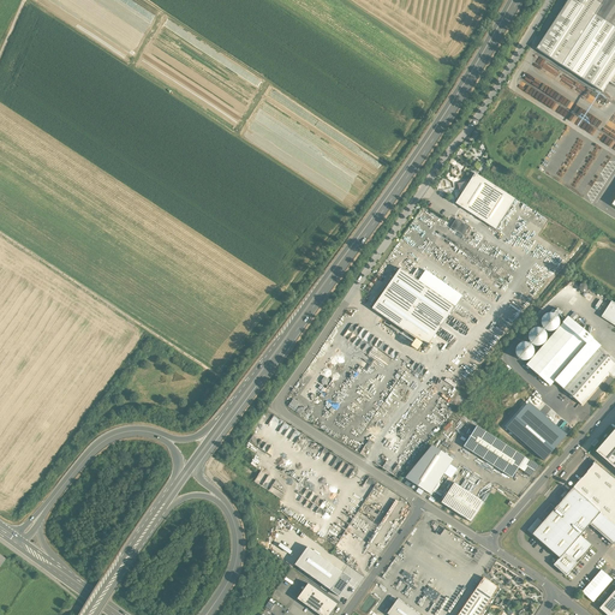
[(601,6),(592,0),(569,0),(537,49),(603,93),(609,83),(614,85),(614,29),(595,16),(601,6)]
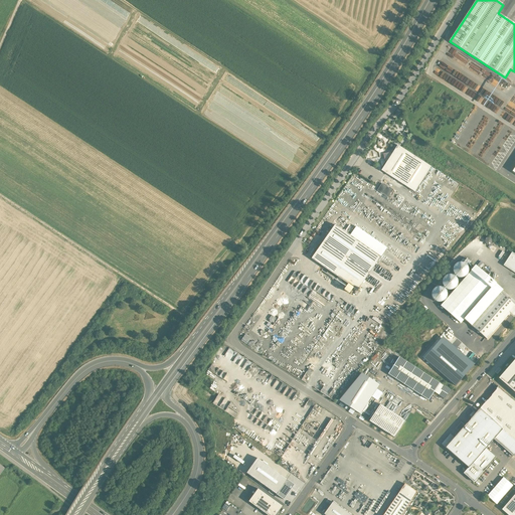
[(514,0),(496,0),(503,5),(498,13),(514,24),(514,0)]
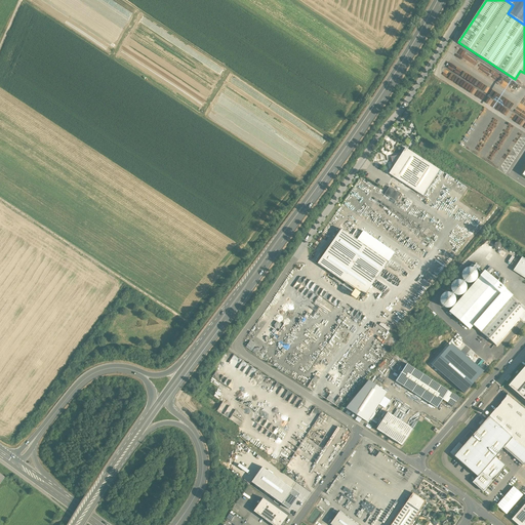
[(405,148),(400,157),(398,156),(391,157),(392,164),(394,165),(389,174),(422,196),(440,170),(405,148)]
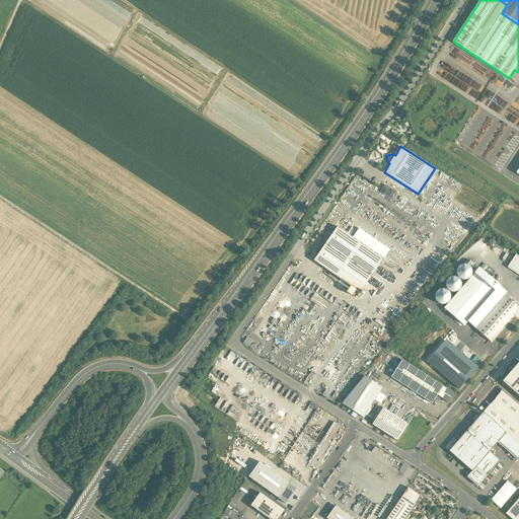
[(395,192),(384,186),(380,192),(390,199),(395,192)]
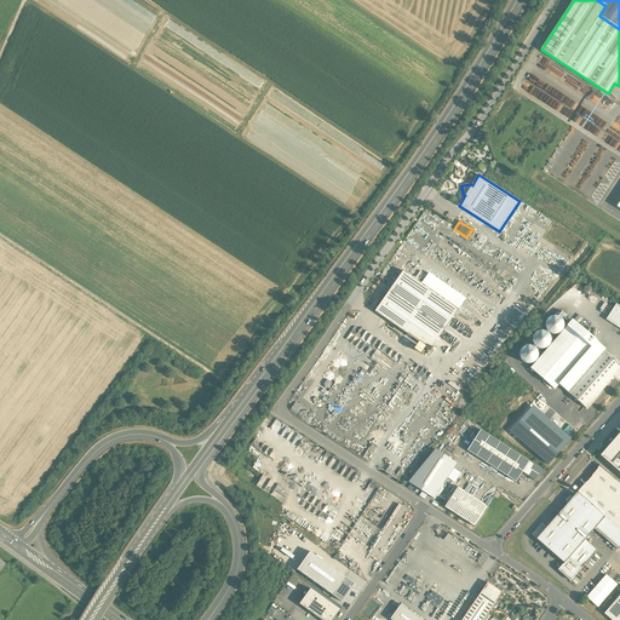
[(458,310),(402,271),(374,311),(430,350),(458,310)]
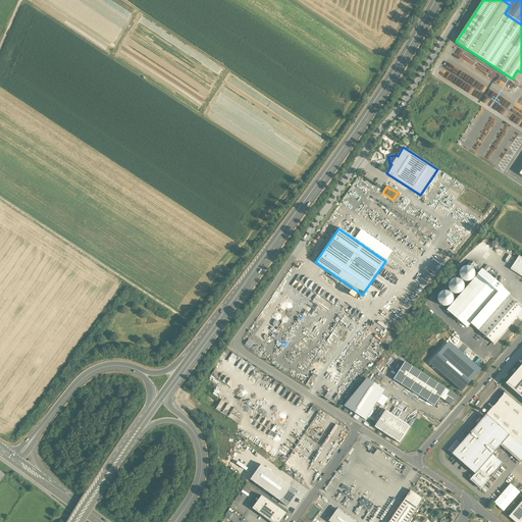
[(521,257),(519,256),(511,269),(521,276),(521,257)]
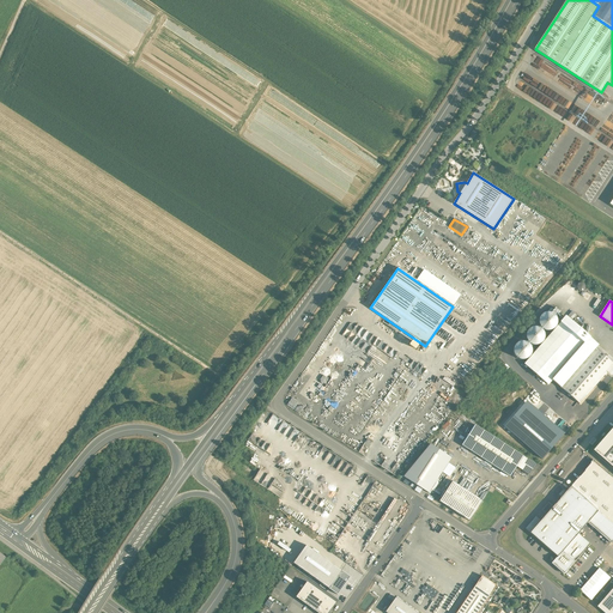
[(556,326),(557,322),(556,319),(554,315),(551,314),(547,313),(544,314),(541,315),(539,319),(539,322),(539,326),(541,328),(545,331),(547,331),(551,331),(554,328),(556,326)]
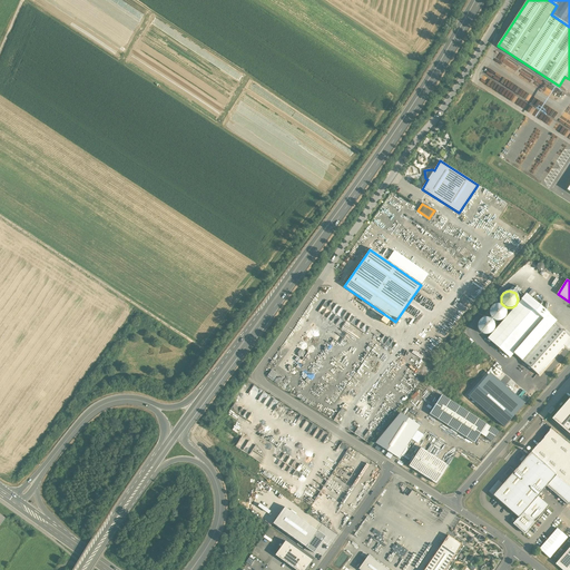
[(362,301),(354,295),(351,298),(360,305),(362,301)]
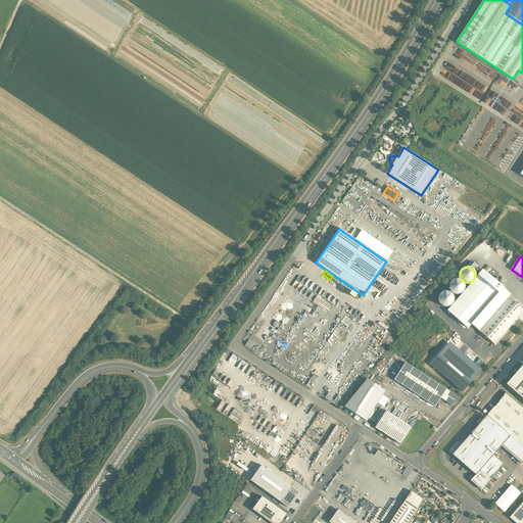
[(488,275),(482,271),(477,276),(478,277),(447,311),(468,328),(471,324),(503,288),(494,281),(488,275)]
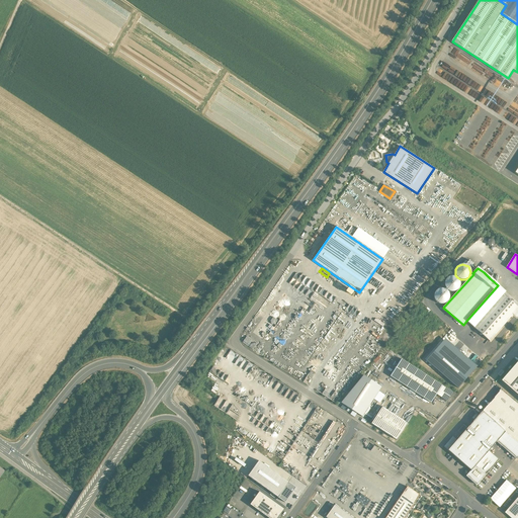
[(493,275),(486,269),(484,272),(490,278),(493,275)]
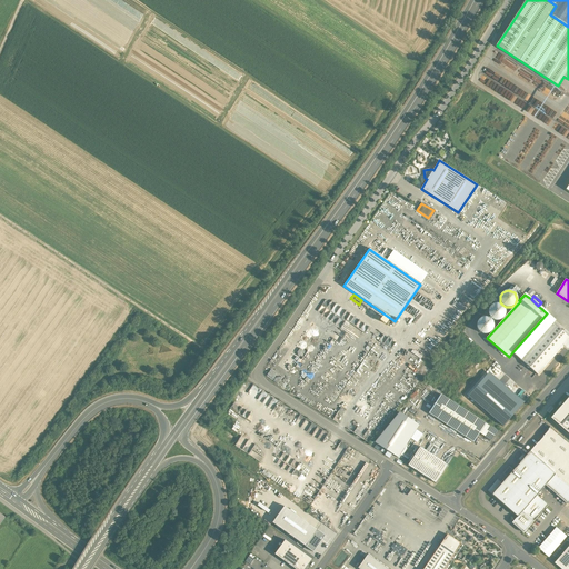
[(505,316),(506,312),(505,309),(502,306),(500,305),(497,303),(493,305),(490,307),(489,309),(488,312),(489,316),(491,318),(493,320),(497,321),(500,320),(502,318),(505,316)]
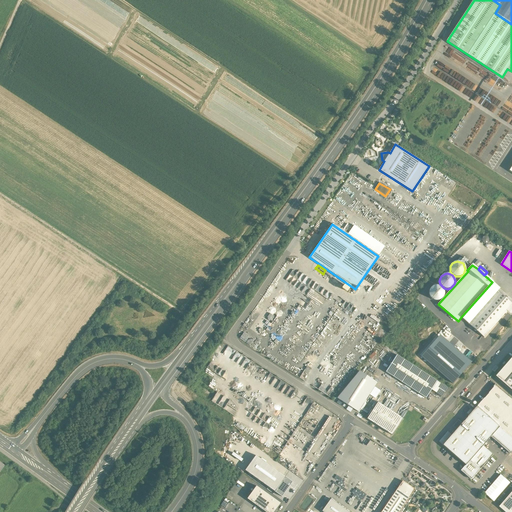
[(492,282),(461,317),(468,324),(497,291),(499,288),(493,282),(492,282)]
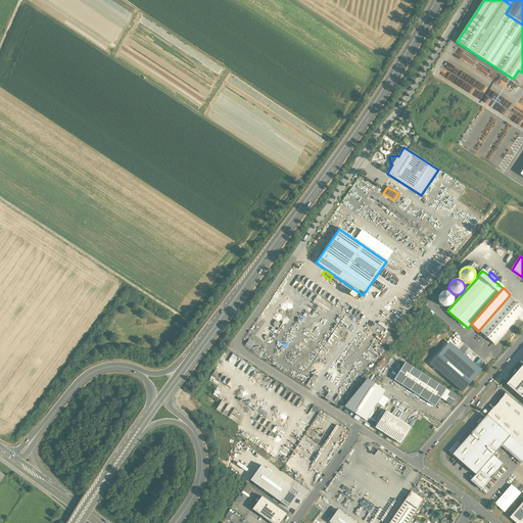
[(453,302),(454,299),(453,296),(452,293),(448,292),(445,291),(442,292),(440,294),(438,296),(438,299),(438,302),(440,305),(442,306),(445,307),(448,306),(452,304),(453,302)]
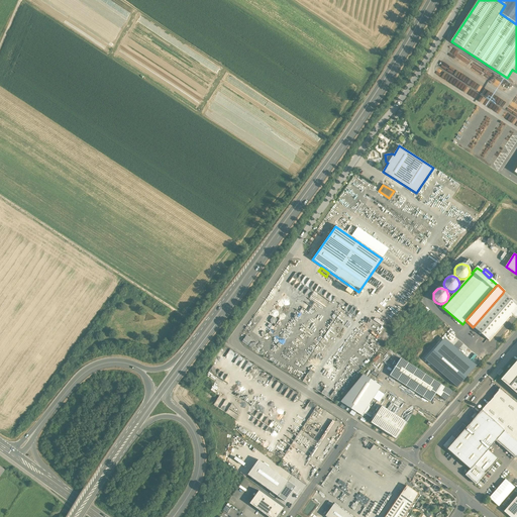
[(473,327),(489,340),(516,308),(516,306),(502,294),(473,327)]
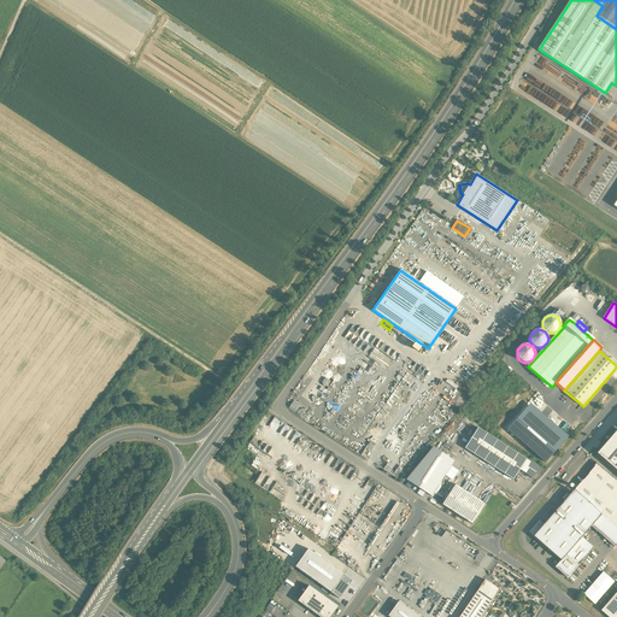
[(532,406),(510,432),(546,462),(568,438),(532,406)]
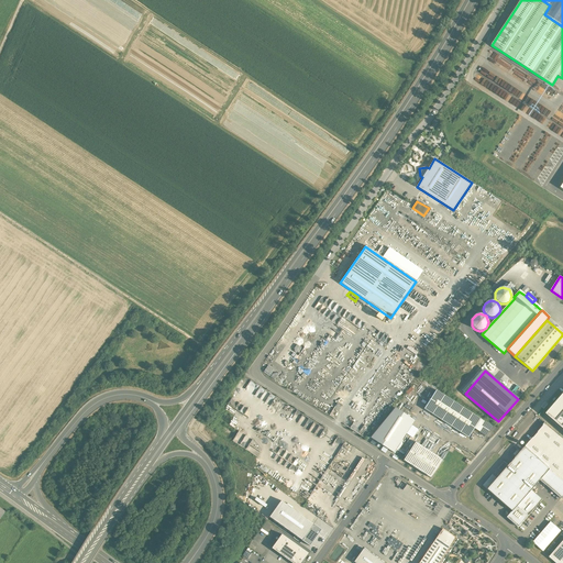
[(481,419),(435,390),(424,409),(468,438),(475,429),(481,419)]
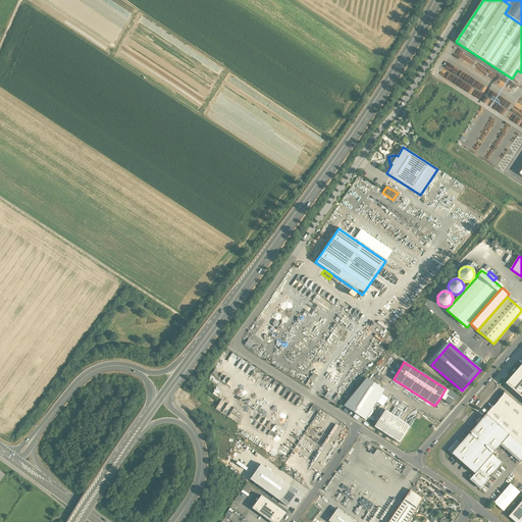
[(521,521),(521,362),(505,382),(521,398),(521,500),(508,516),(514,521),(521,521)]
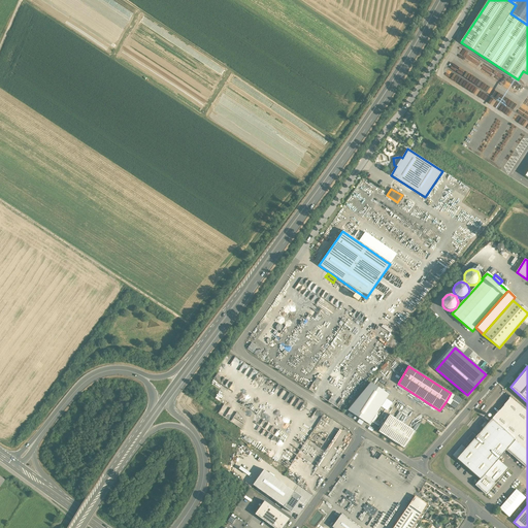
[(388,394),(369,382),(345,410),(368,424),(388,394)]
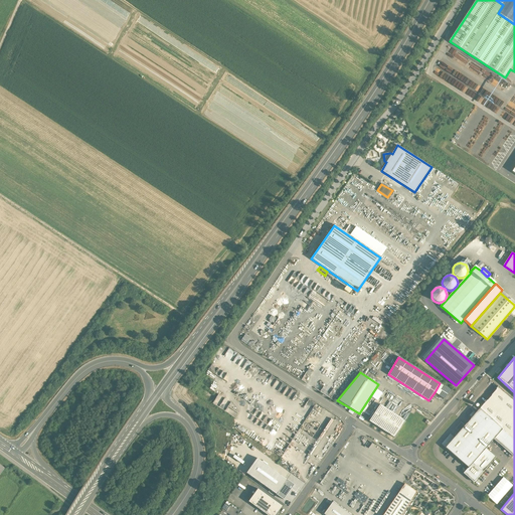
[(450,390),(440,383),(435,392),(445,398),(450,390)]
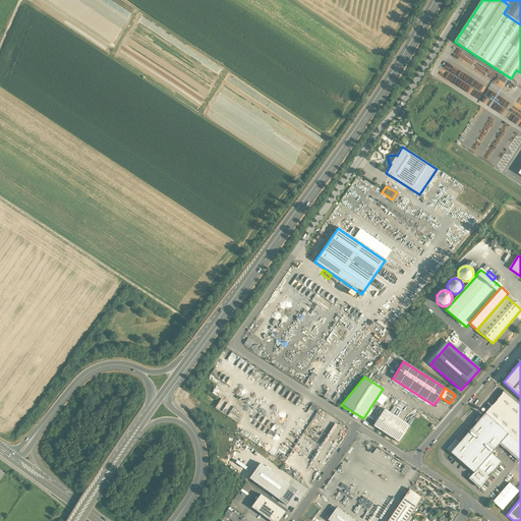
[(505,391),(497,400),(493,405),(485,413),(484,414),(508,435),(520,446),(520,405),(505,391)]
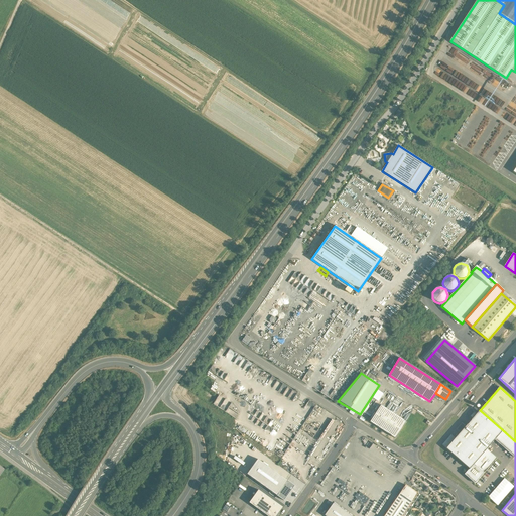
[(406,421),(381,405),(370,422),(395,438),(406,421)]
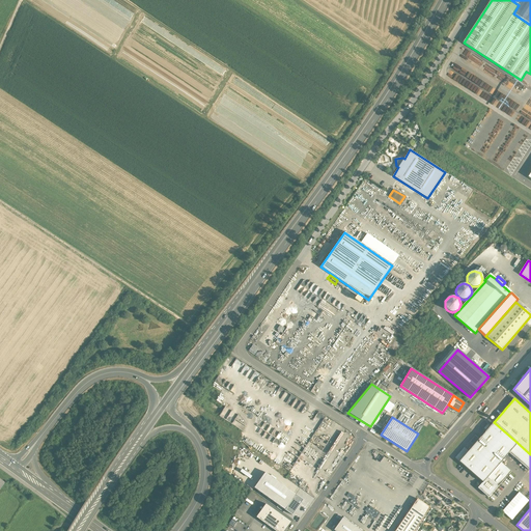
[(468,452),(459,462),(483,482),(487,477),(501,463),(505,457),(508,453),(509,453),(518,443),(494,422),(468,452)]
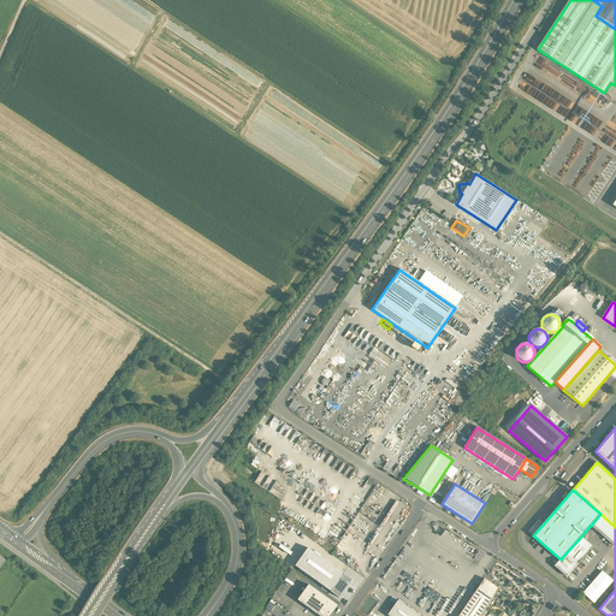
[(615,527),(600,514),(591,526),(614,545),(615,542),(615,527)]
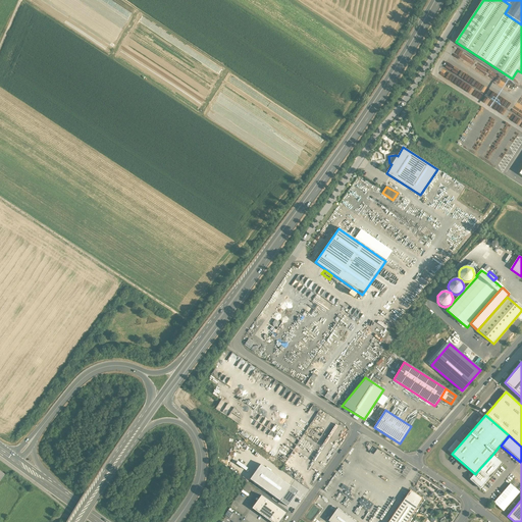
[(449,451),(452,454),(460,445),(456,441),(449,451)]
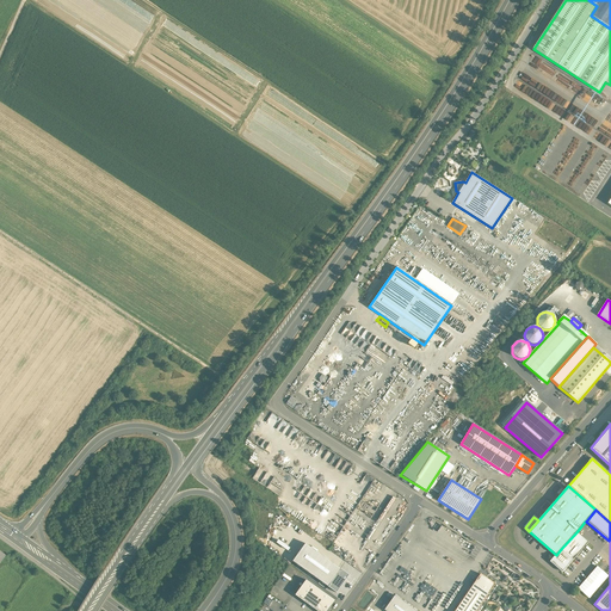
[(576,532),(561,549),(573,560),(574,559),(588,543),(588,542),(576,532)]
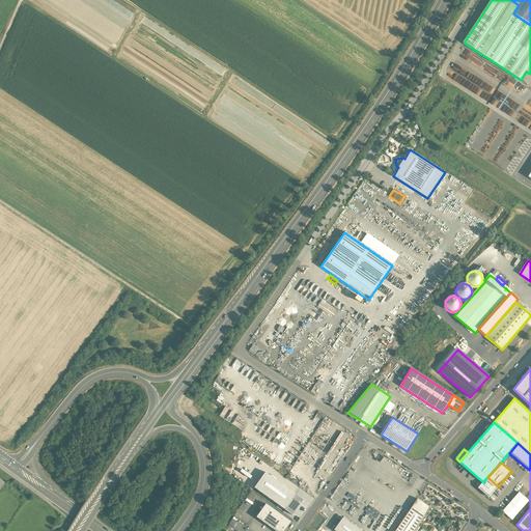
[(304,500),(266,472),(254,487),(292,515),(304,500)]
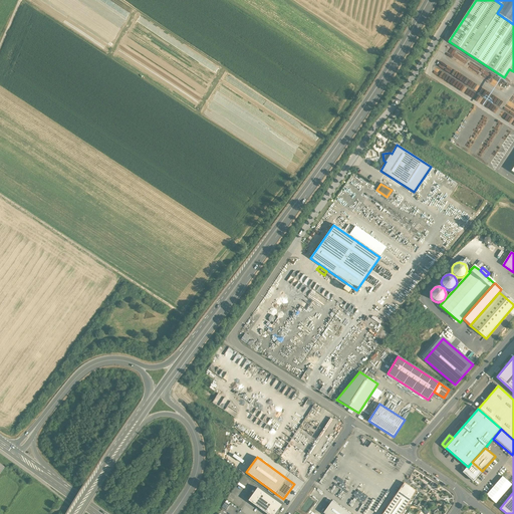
[(472,462),(468,467),(467,468),(466,468),(463,472),(463,473),(473,481),(482,471),(472,462)]
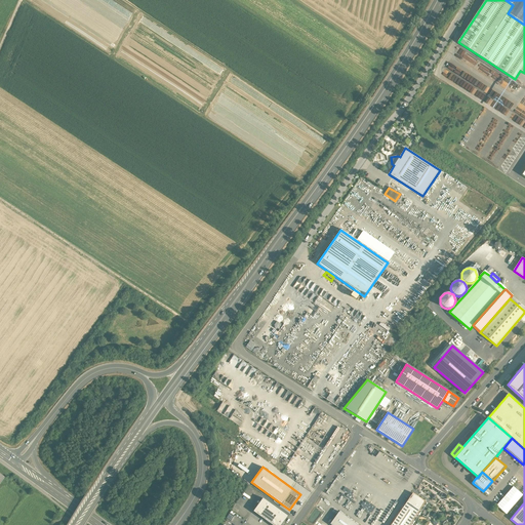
[(523,495),(512,486),(495,505),(507,514),(523,495)]
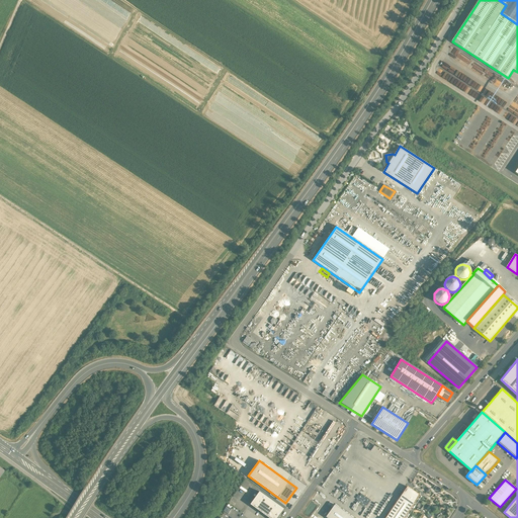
[(407,487),(386,517),(405,517),(420,495),(407,487)]
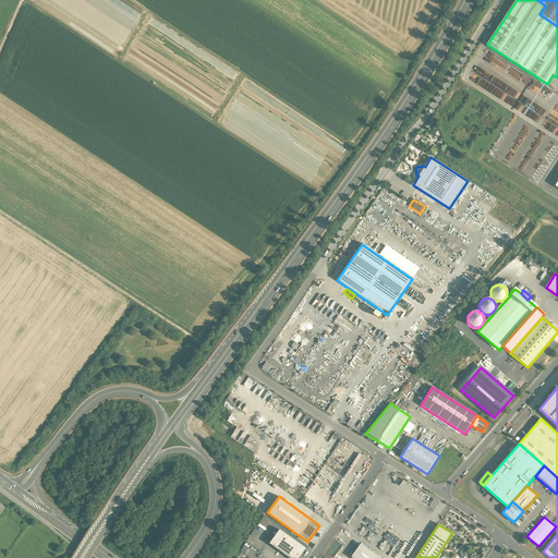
[(300,557),(306,549),(279,531),(269,544),(289,557),(300,557)]
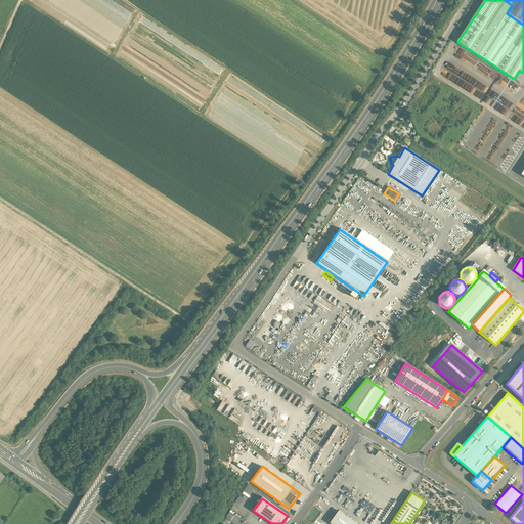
[(356,523),(337,511),(328,523),(330,523),(356,523)]
